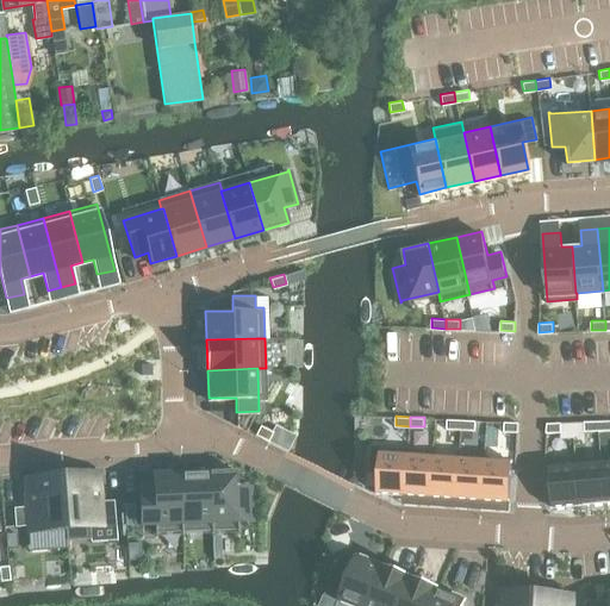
[(447,418),(447,428),(461,429),(461,419),(447,418)]
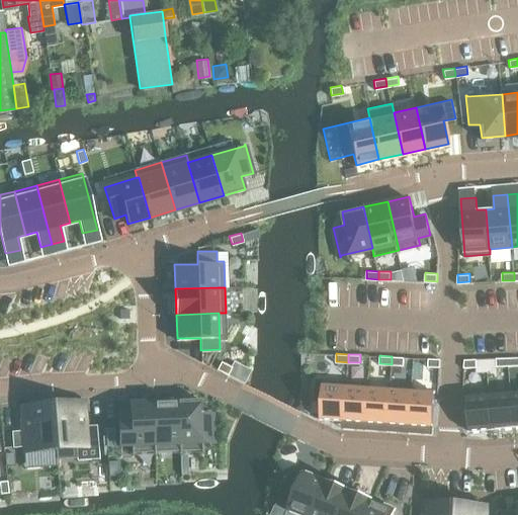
[(392,356),(392,364),(404,364),(404,356),(392,356)]
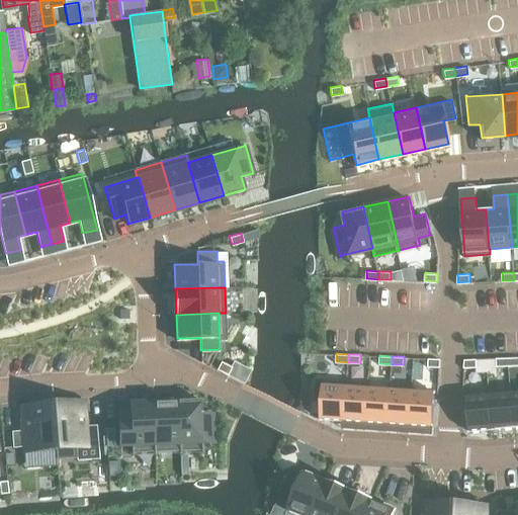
[(508,356),(496,357),(496,365),(508,365),(508,356)]
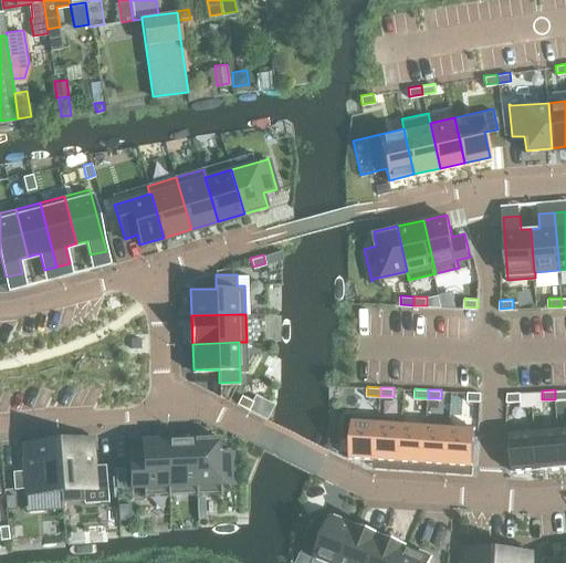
[(565,389),(555,389),(555,399),(565,398),(565,389)]
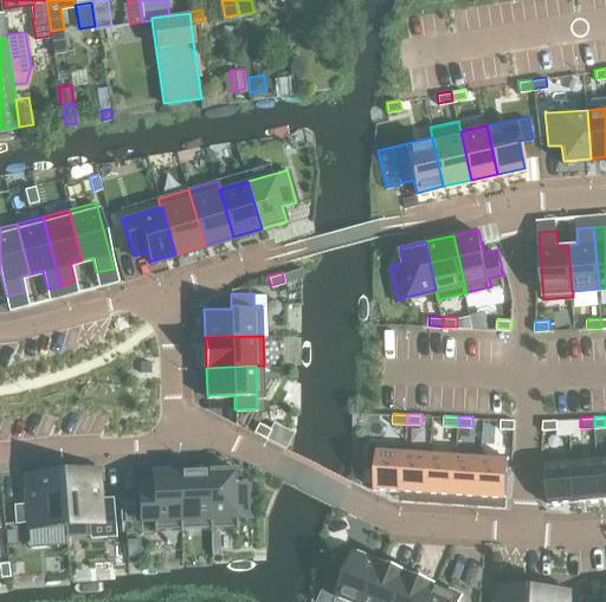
[(501,418),(501,427),(515,428),(515,419),(501,418)]
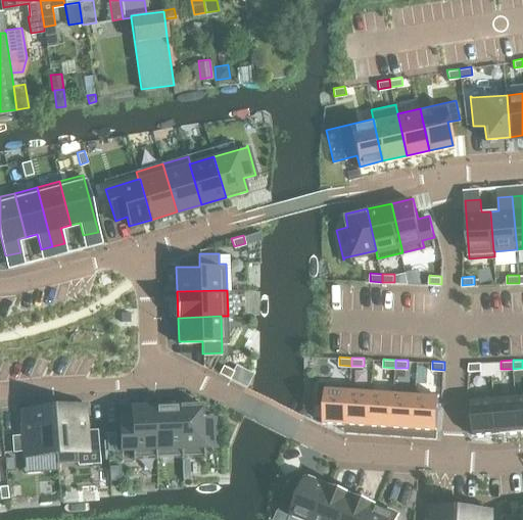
[(481,362),(468,362),(469,370),(481,370),(481,362)]
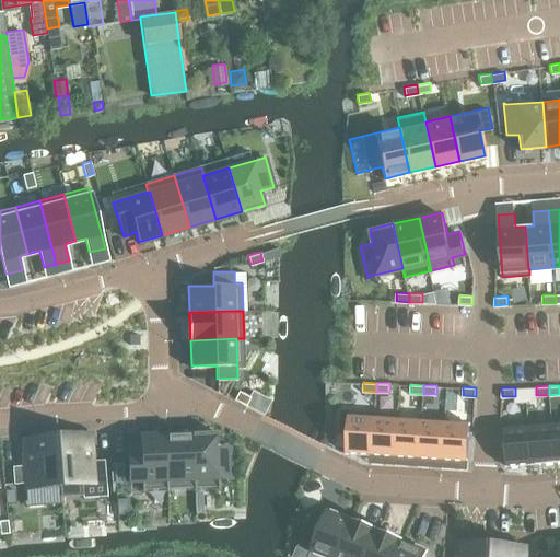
[(238,390),(234,398),(246,404),(251,395),(238,390)]
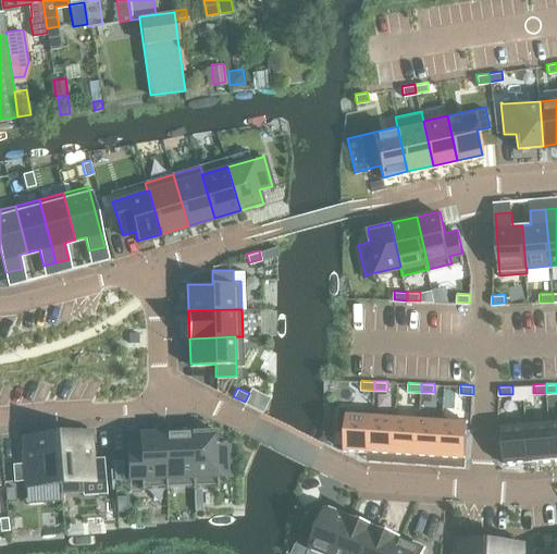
[(336,430),(335,442),(346,443),(345,450),(369,451),(372,408),(348,406),(346,431),(336,430)]
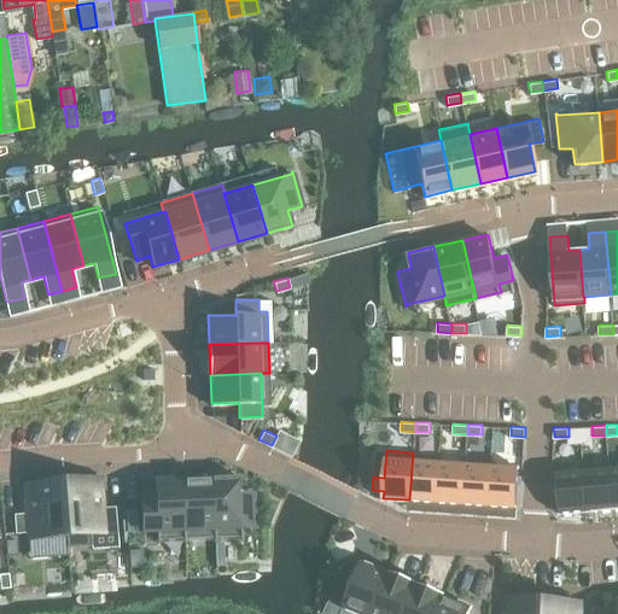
[(413,452),(409,500),(436,502),(439,460),(439,454),(413,452)]
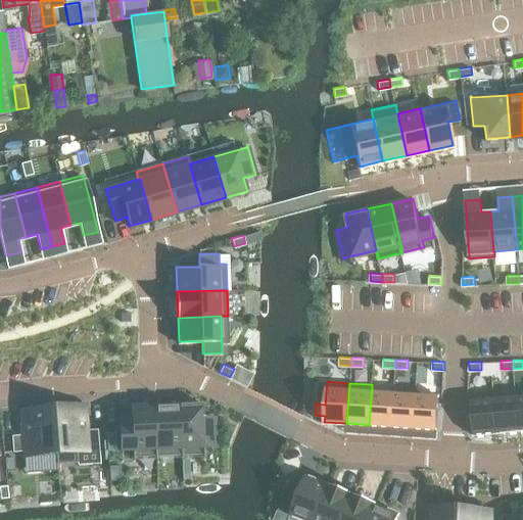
[(394,390),(391,426),(415,428),(417,392),(417,387),(394,385),(394,390)]
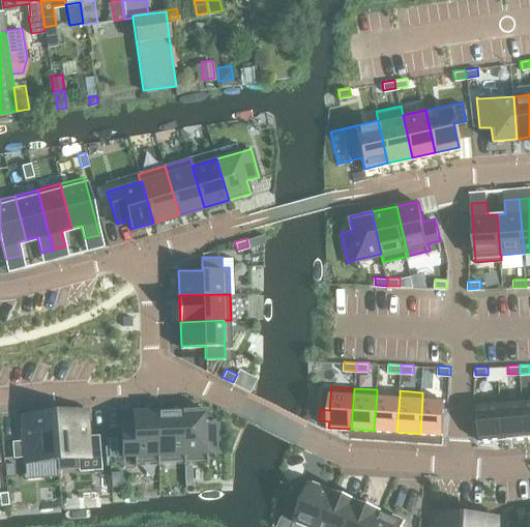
[(377,394),(374,431),(396,432),(400,396),(377,394)]
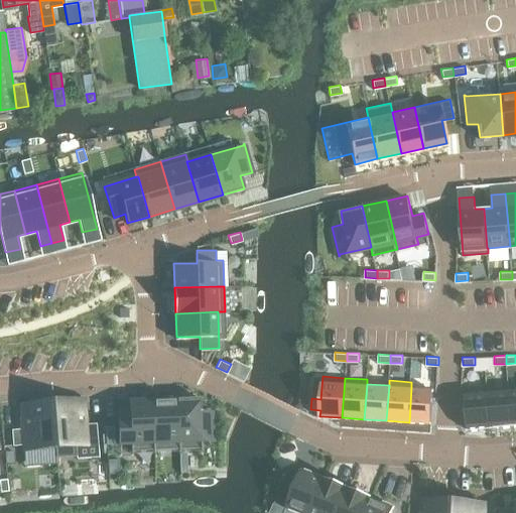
[(508,385),(487,386),(487,391),(490,426),(511,424),(508,389),(508,385)]
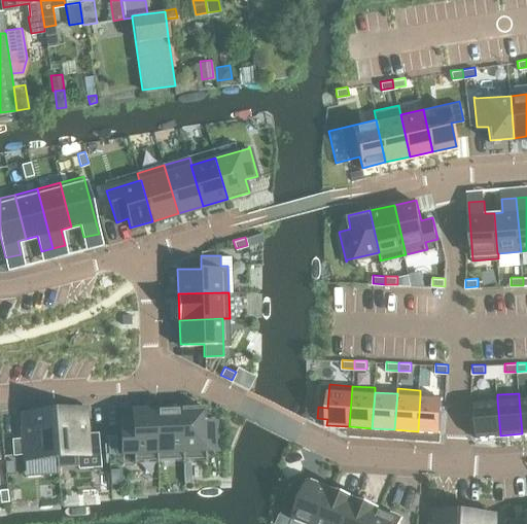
[(420,395),(418,431),(440,432),(443,396),(420,395)]
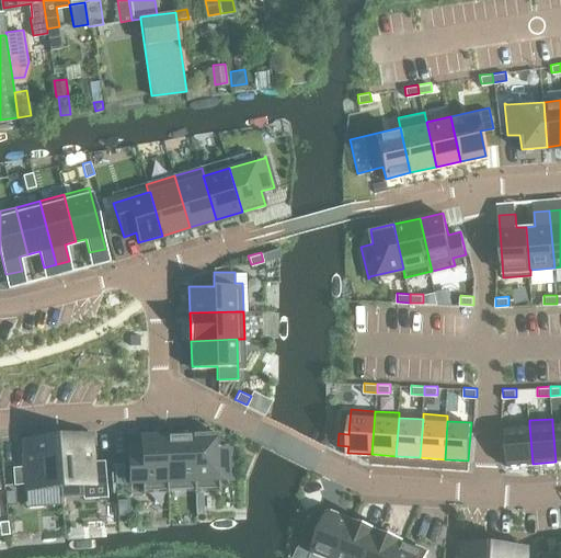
[(529,425),(505,428),(508,466),(533,464),(529,425)]
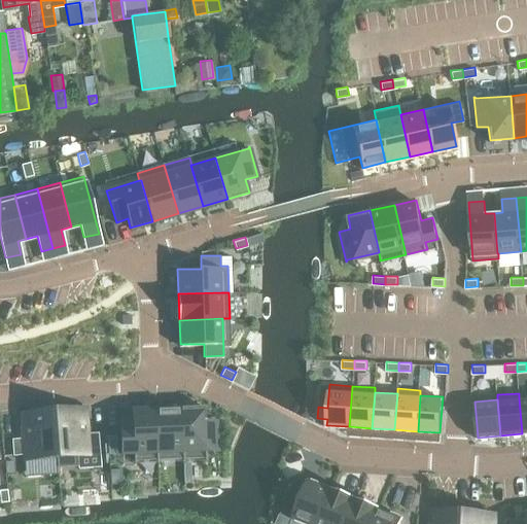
[(85,406),(53,409),(57,456),(57,465),(78,464),(78,465),(101,464),(100,447),(98,430),(88,431),(85,406)]
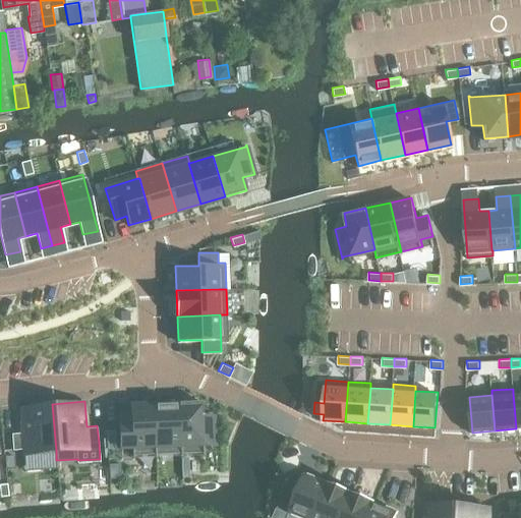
[(201,401),(178,402),(180,444),(179,444),(180,452),(204,451),(204,443),(214,443),(214,444),(216,444),(215,413),(203,414),(201,401)]
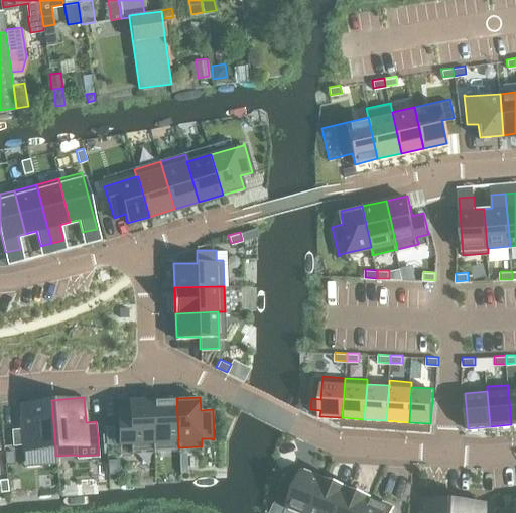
[(176,398),(151,399),(153,440),(154,440),(177,439),(178,439),(176,398)]
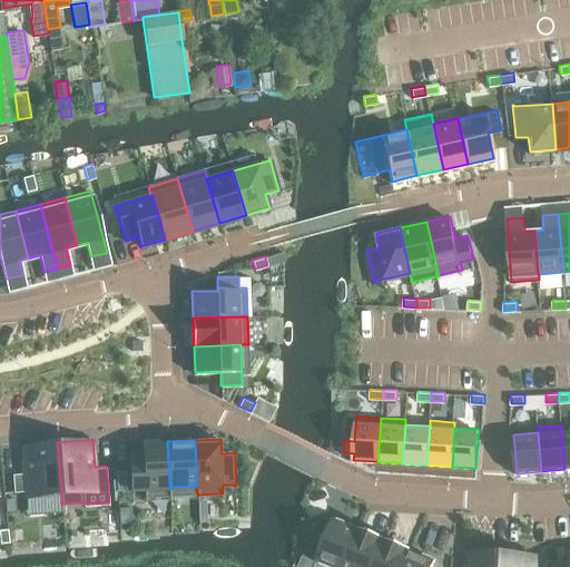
[(143,452),(130,452),(131,488),(145,488),(145,496),(172,495),(170,487),(169,487),(167,441),(143,442),(143,452)]
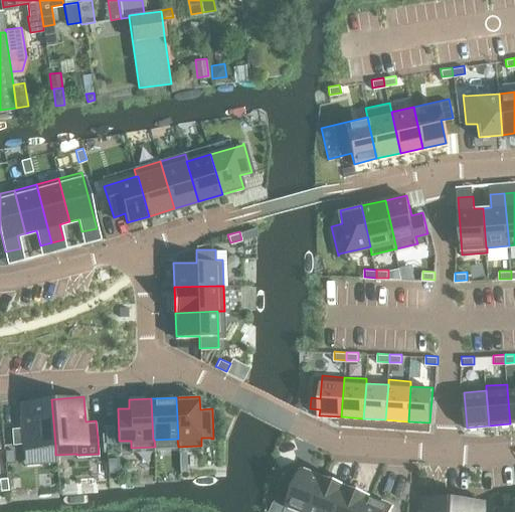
[(21,427),(11,428),(12,444),(22,443),(23,448),(24,464),(56,461),(55,455),(55,446),(51,399),(19,401),(21,427)]
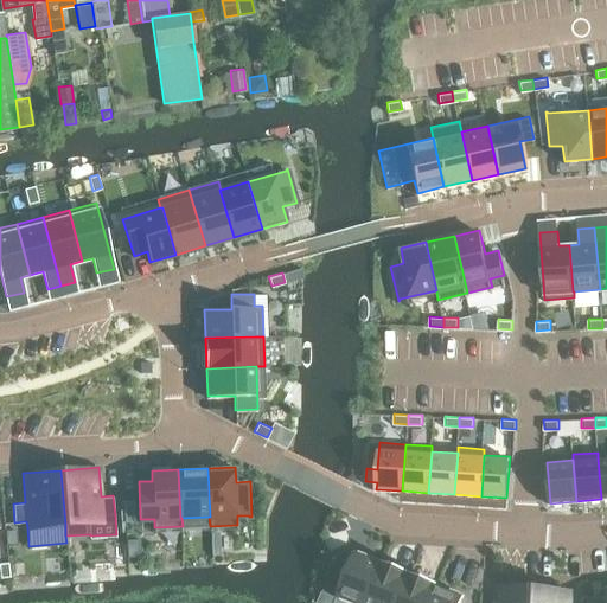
[(14,528),(5,528),(6,543),(16,541),(14,528)]
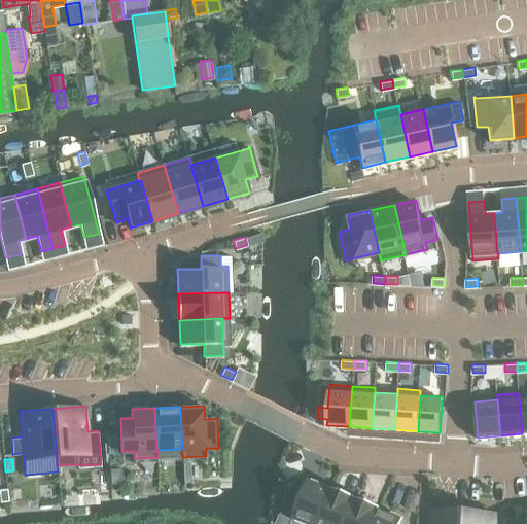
[(292,483),(280,513),(292,518),(289,523),(316,523),(331,487),(309,478),(305,487),(292,483)]
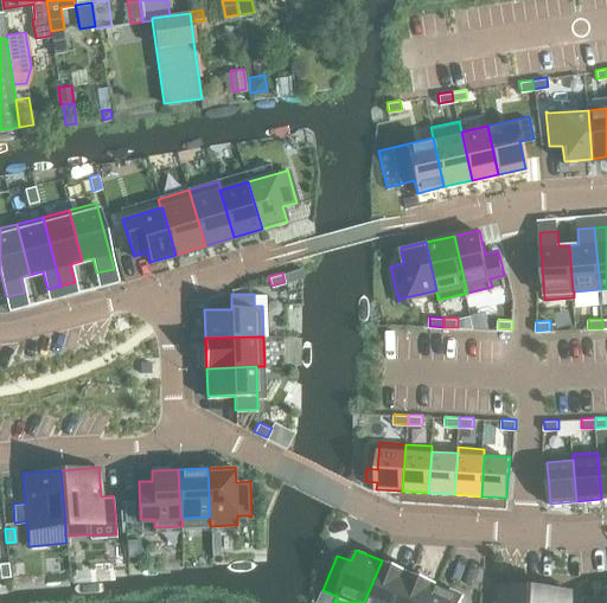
[(382,560),(364,602),(396,602),(409,572),(382,560)]
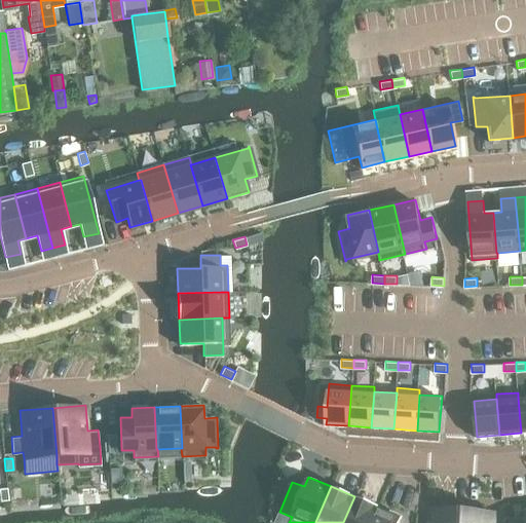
[(7,487),(0,487),(0,498),(0,499),(8,499),(7,487)]
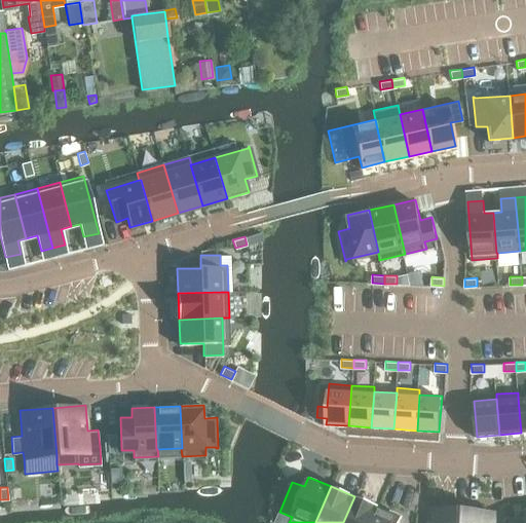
[(354,496),(343,522),(371,522),(379,506),(354,496)]
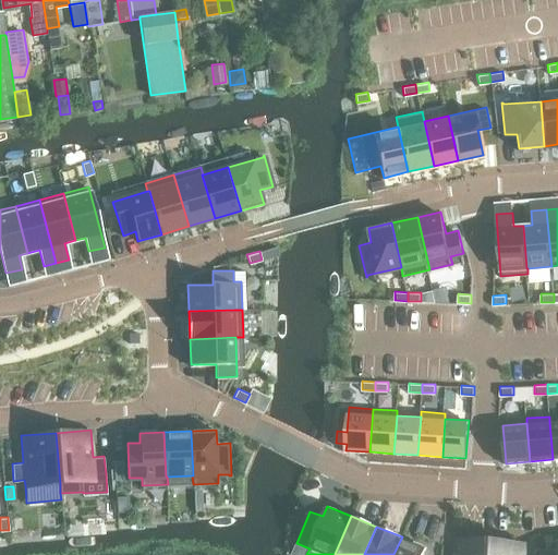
[(402,537),(393,554),(422,554),(426,546),(402,537)]
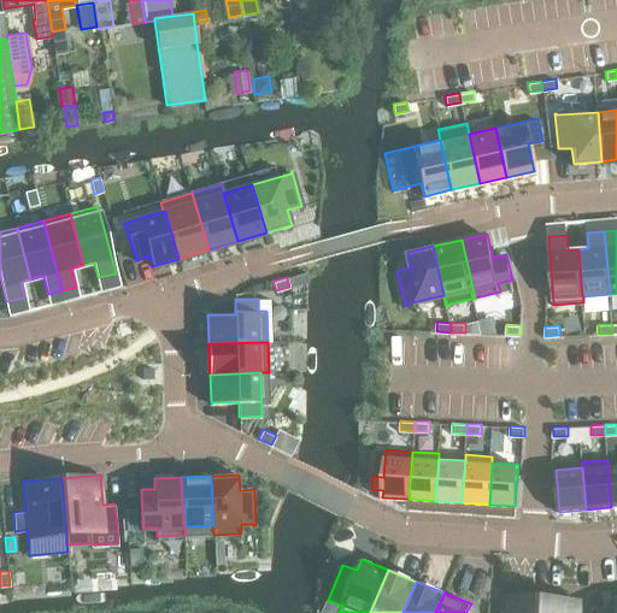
[(541,612),(544,596),(505,594),(503,612),(541,612)]
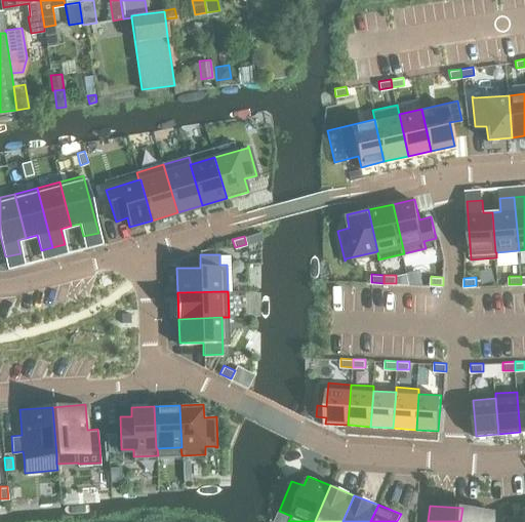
[(462,508),(460,521),(494,521),(495,510),(462,508)]
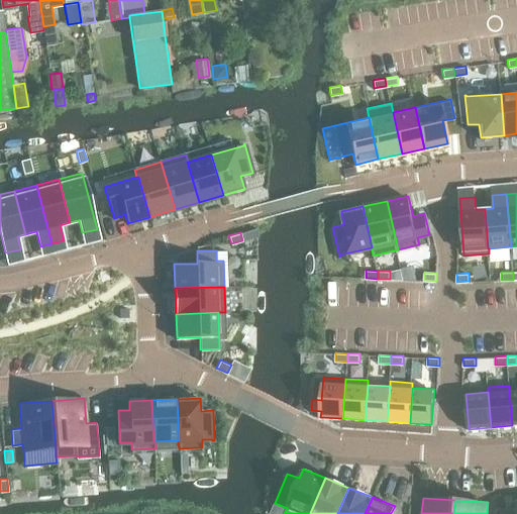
[(516,507),(516,510),(506,513),(516,513),(516,501),(516,502),(516,507)]
